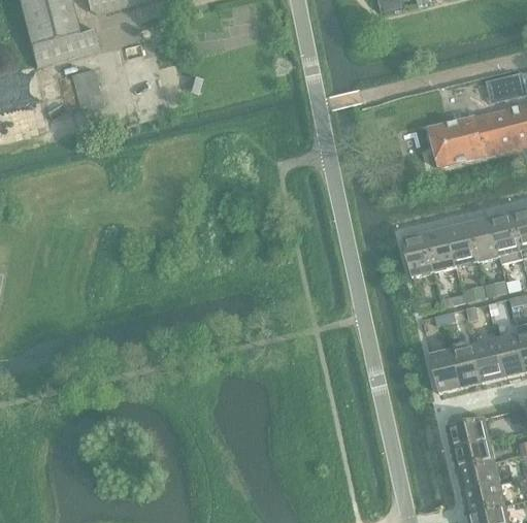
[(76,32),(68,0),(19,0),(35,65),(99,46),(93,27),(76,32)]
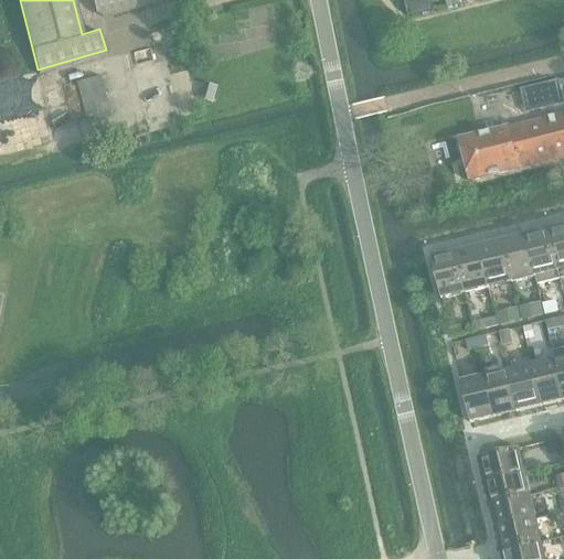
[(92,0),(94,9),(102,13),(151,0),(92,0)]
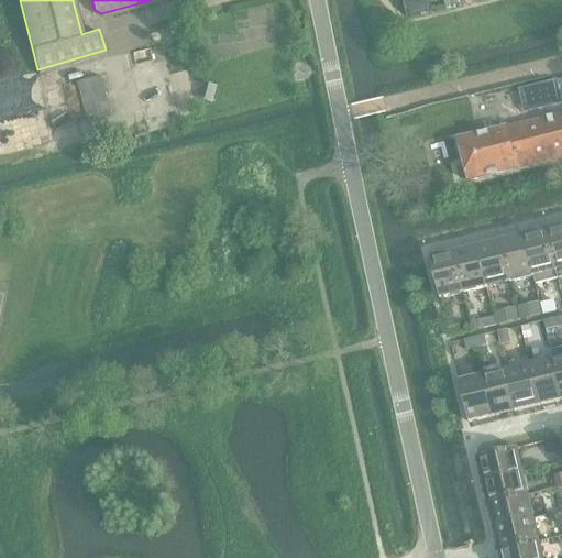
[(77,76),(86,112),(110,108),(102,70),(77,76)]
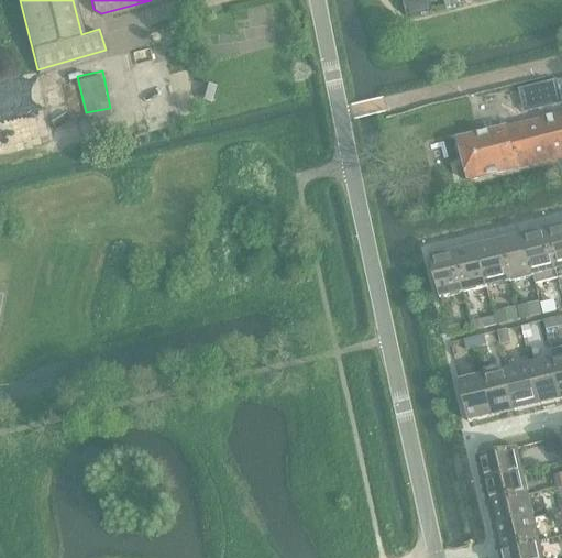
[(22,76),(0,80),(0,105),(43,96),(39,79),(23,83),(22,76)]
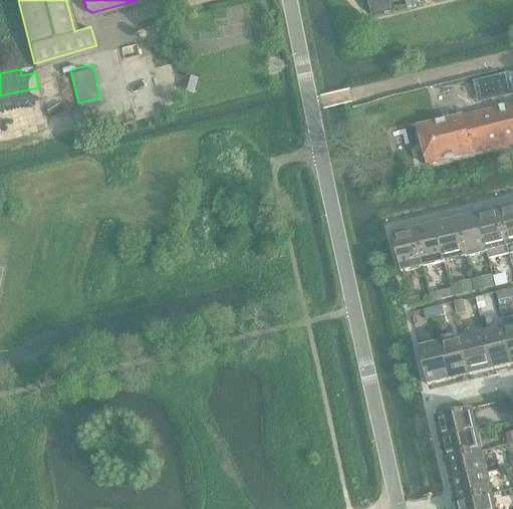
[(471,151),(512,140),(512,100),(462,112),(417,123),(427,163),(472,152),(471,151)]
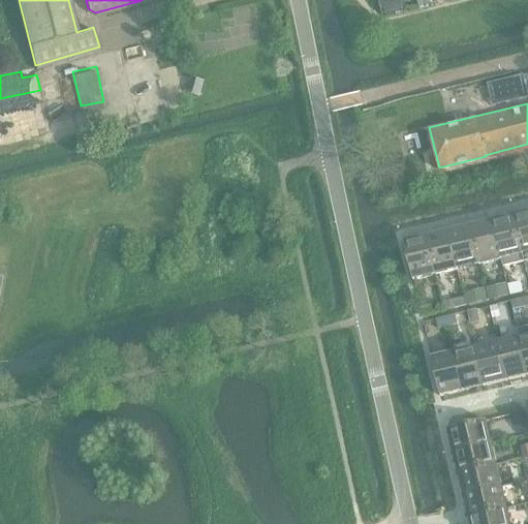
[(527,209),(513,213),(523,258),(525,266),(527,265),(527,209)]
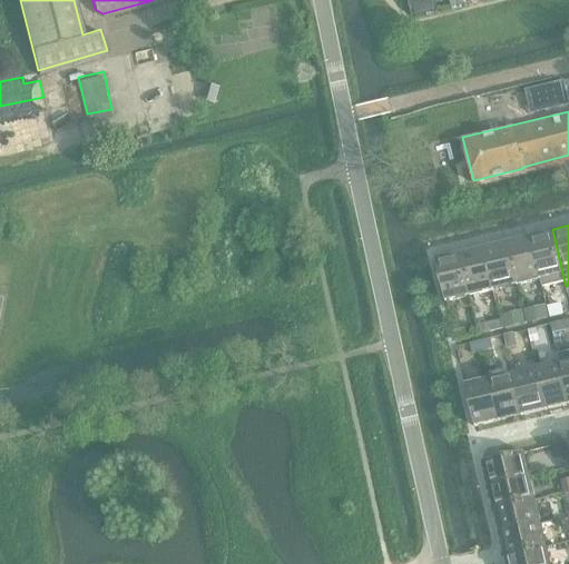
[(552,229),(529,235),(538,276),(540,284),(563,278),(552,229)]
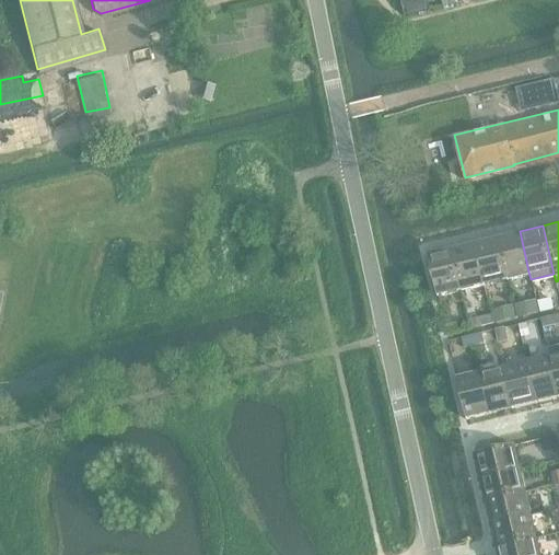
[(520,231),(497,236),(507,276),(528,272),(520,231)]
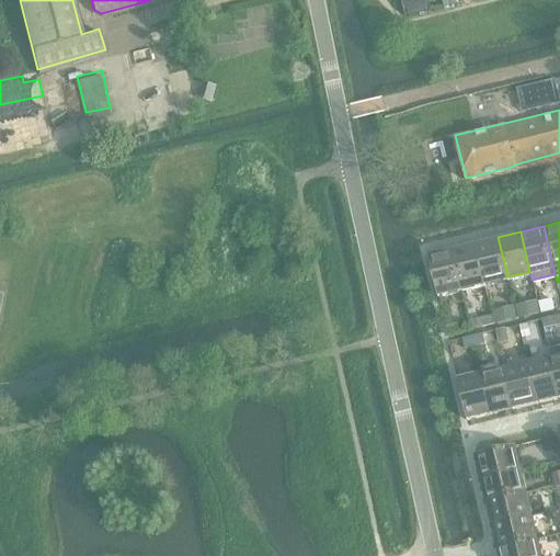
[(498,237),(475,242),(483,282),(507,276),(498,237)]
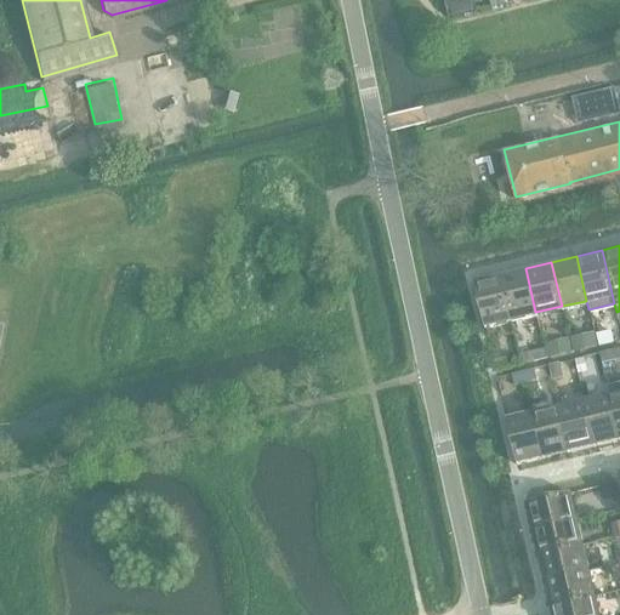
[(525,268),(500,274),(510,318),(513,330),(523,328),(519,317),(535,312),(525,268)]
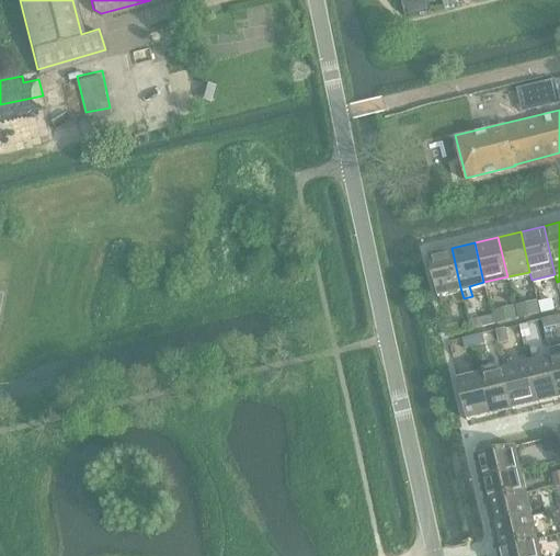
[(452,248),(427,253),(437,294),(460,287),(452,248)]
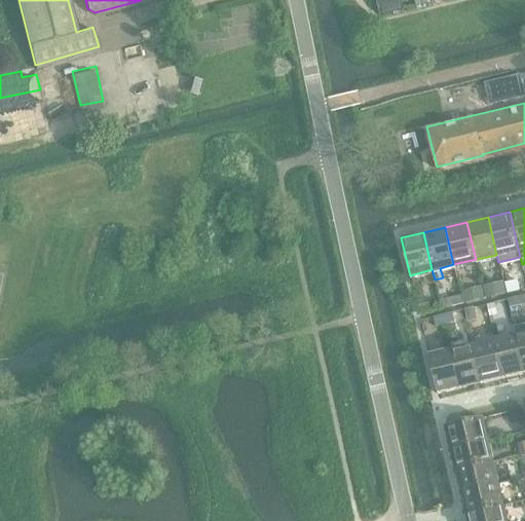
[(516,277),(504,280),(507,290),(518,288),(516,277)]
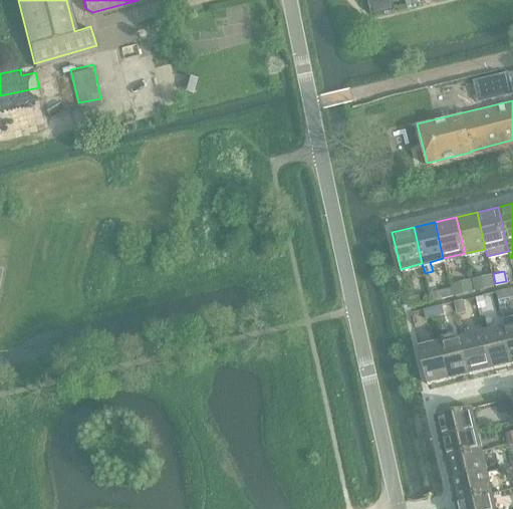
[(490,272),(471,277),(473,288),(493,284),(490,272)]
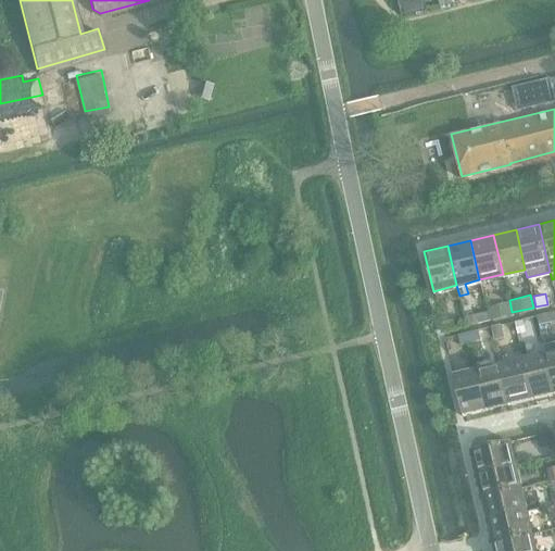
[(508,300),(486,305),(487,309),(489,317),(512,312),(508,300)]
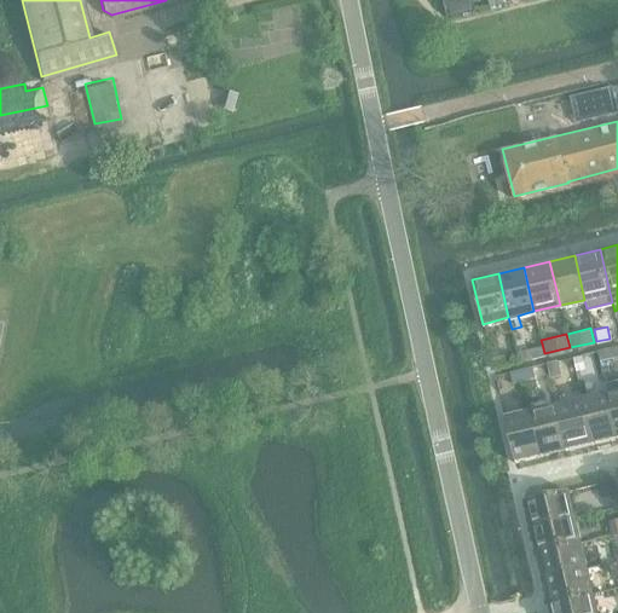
[(542,343),(517,350),(519,359),(544,353),(542,343)]
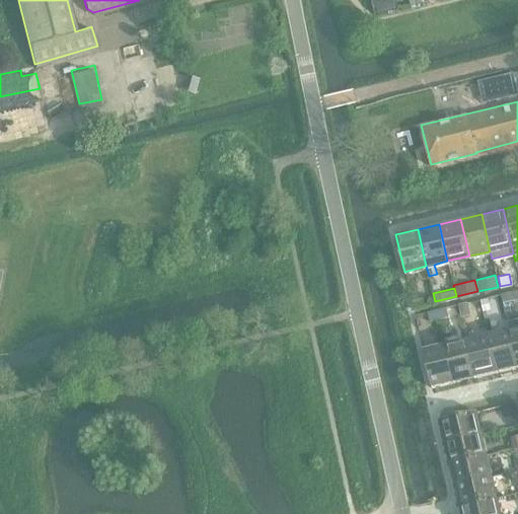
[(511,290),(500,292),(502,300),(513,298),(511,290)]
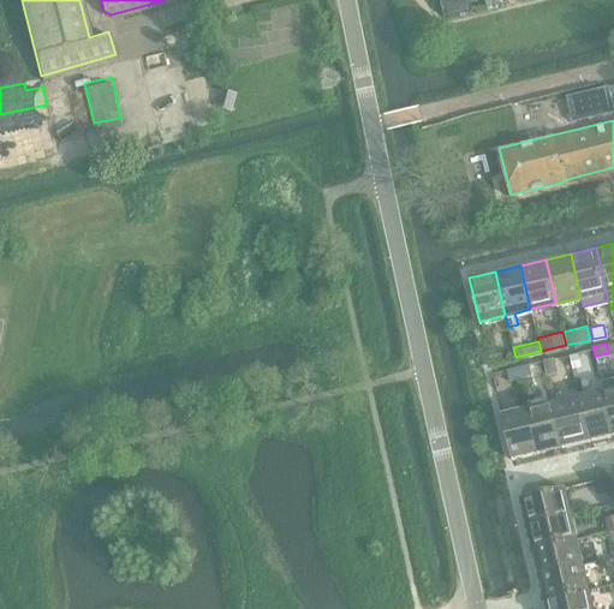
[(500,351),(487,353),(489,364),(502,360),(500,351)]
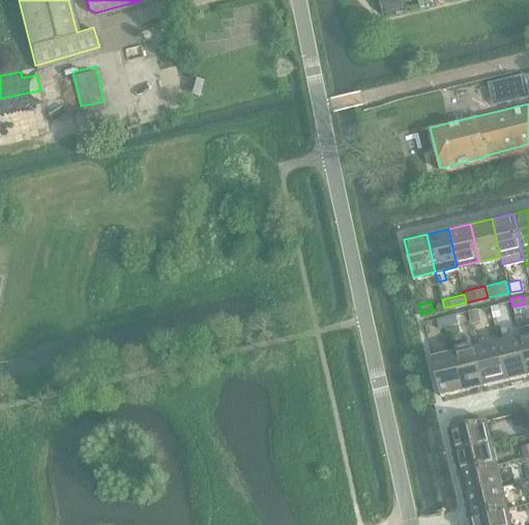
[(497,302),(489,303),(492,315),(499,313),(497,302)]
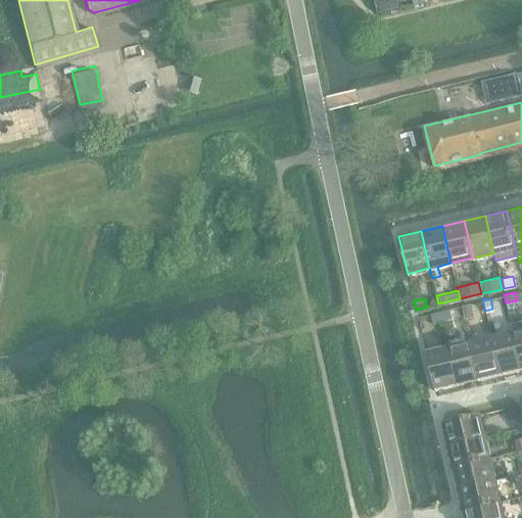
[(470,302),(461,304),(464,317),(473,315),(470,302)]
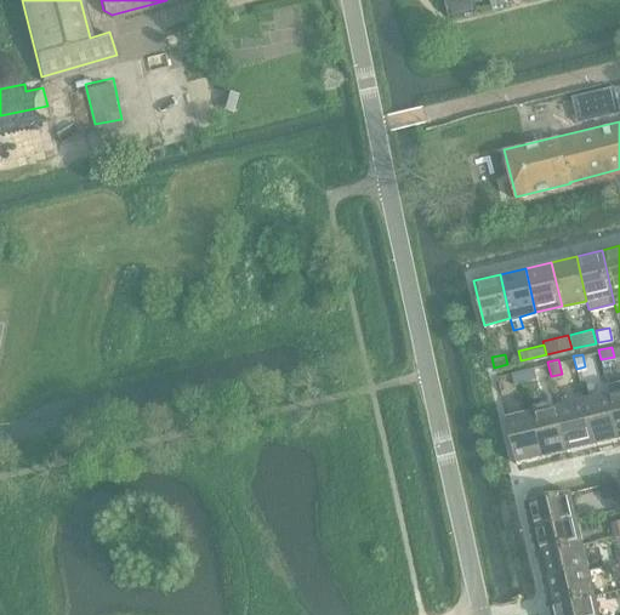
[(533,365),(522,368),(524,379),(535,375),(533,365)]
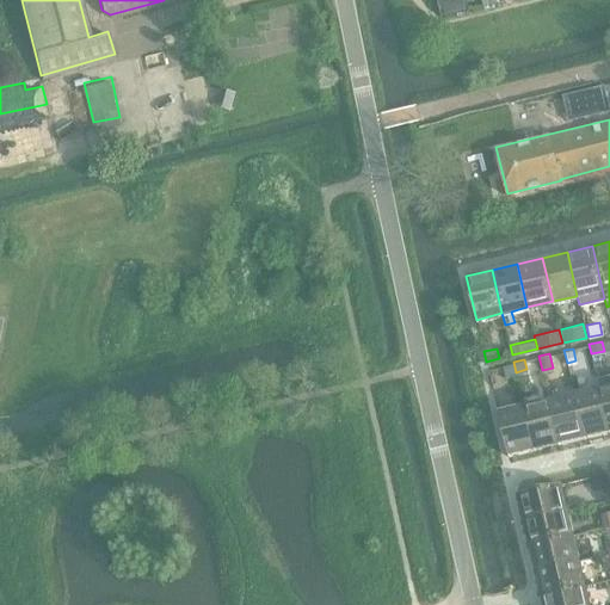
[(513,362),(503,364),(505,375),(516,372),(513,362)]
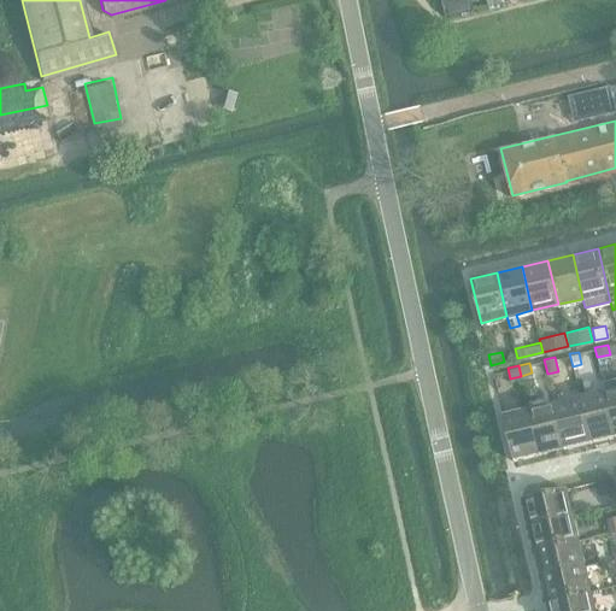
[(615,376),(602,380),(604,389),(615,434),(615,433),(615,376)]
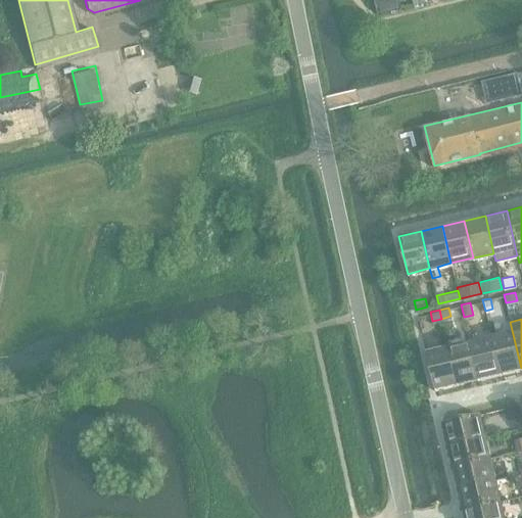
[(512,330),(490,335),(500,373),(521,368),(512,330)]
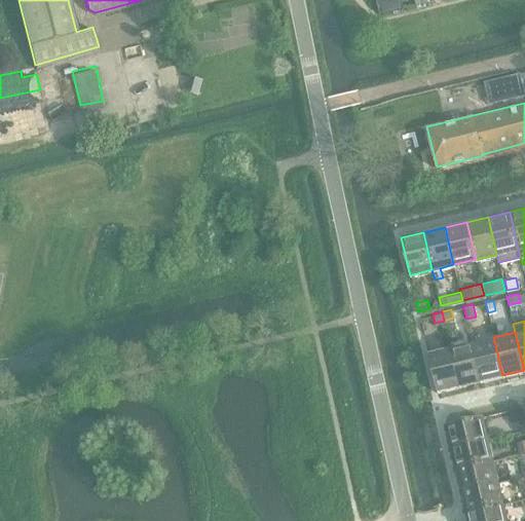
[(493,337),(472,342),(481,380),(502,375),(493,337)]
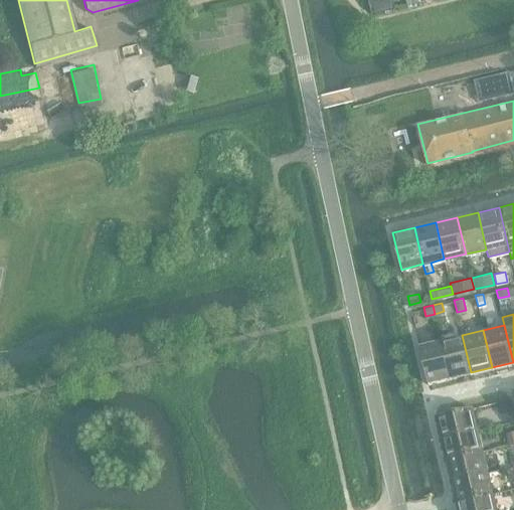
[(462,335),(441,340),(450,377),(471,372),(462,335)]
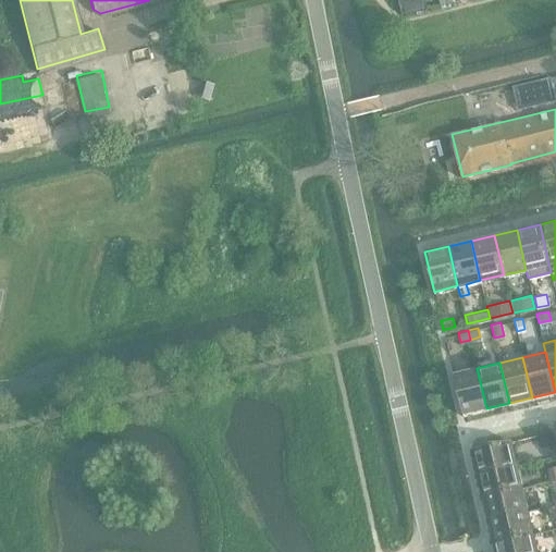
[(477,368),(454,373),(462,414),(486,408),(477,368)]
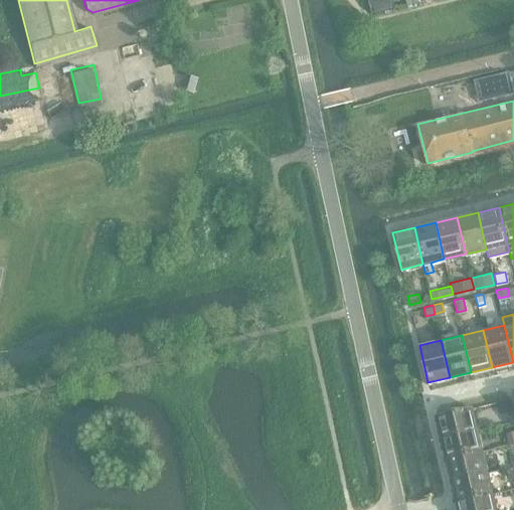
[(509,397),(498,400),(499,407),(505,410),(512,409),(509,397)]
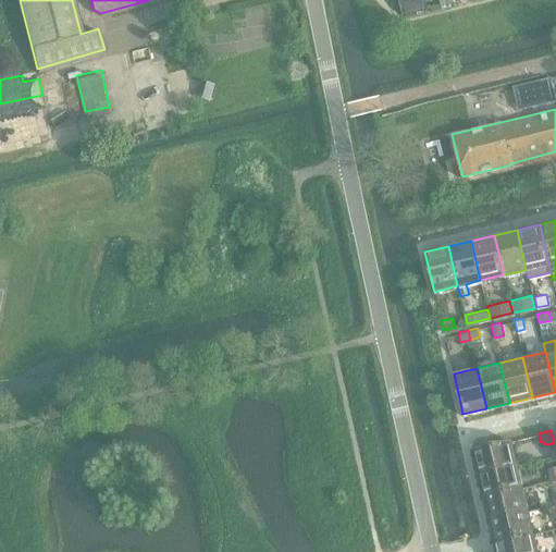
[(511,440),(471,449),(477,473),(517,464),(511,440)]
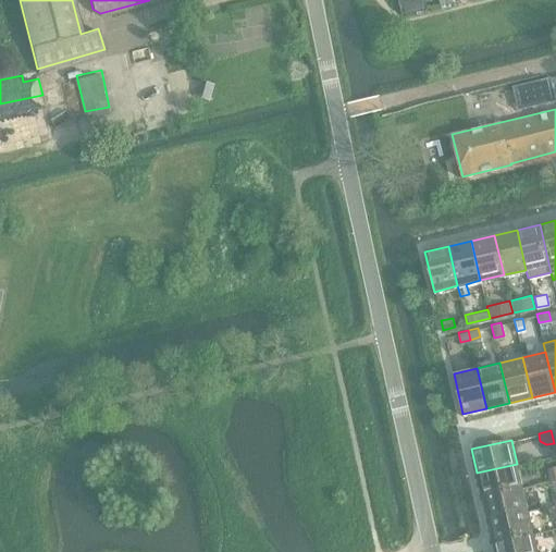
[(517,464),(477,473),(482,495),(522,487),(517,464)]
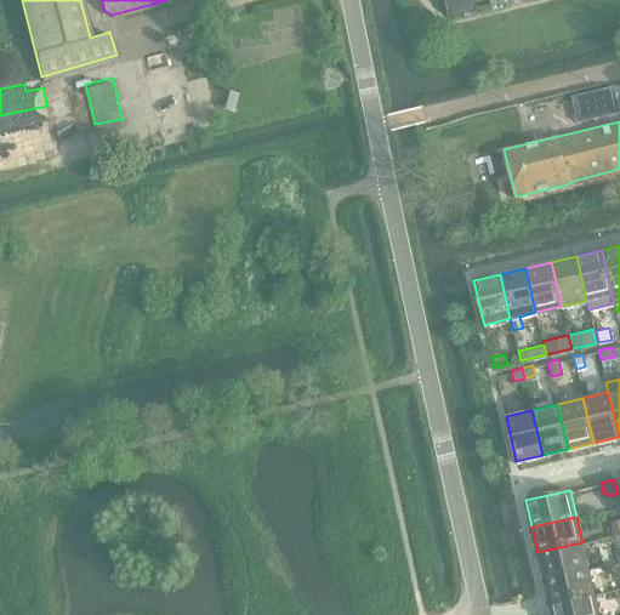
[(582,542),(538,552),(544,578),(589,568),(582,542)]
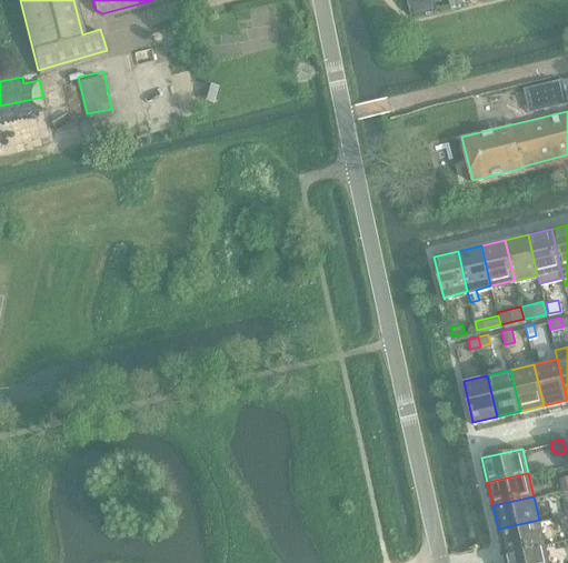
[(539,520),(498,529),(504,552),(545,543),(539,520)]
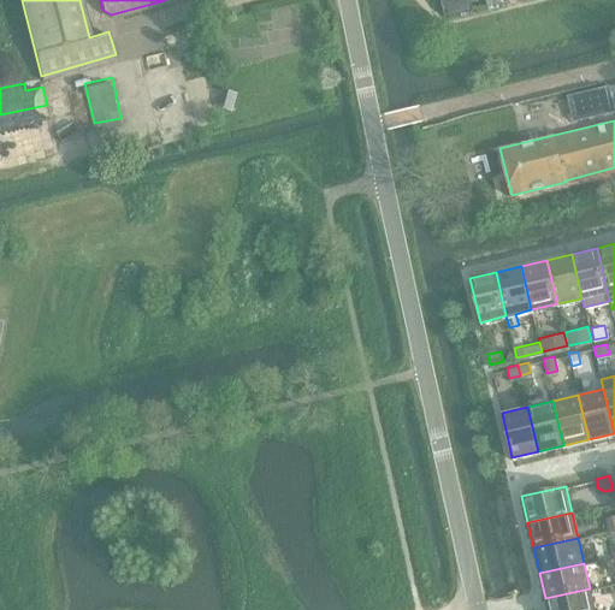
[(595,609),(590,588),(545,598),(548,609),(595,609)]
